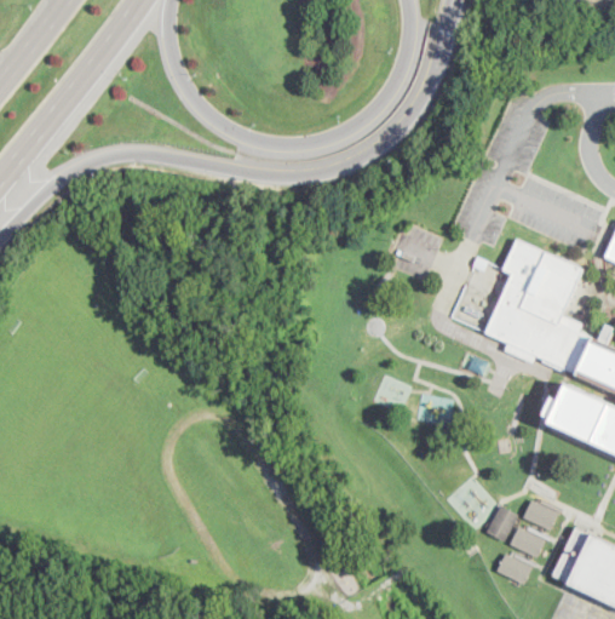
[(614,454),(546,424),(549,419),(541,416),(549,397),(556,401),(564,384),(614,407),(614,394),(564,371),(563,373),(558,371),(539,362),(540,360),(534,357),(530,365),(503,351),(505,344),(483,333),(510,275),(500,271),(515,239),(582,270),(562,316),(580,325),(576,332),(596,340),(603,325),(613,328),(605,344),(614,348),(614,268),(614,267),(614,264),(602,258),(614,228),(614,454)]
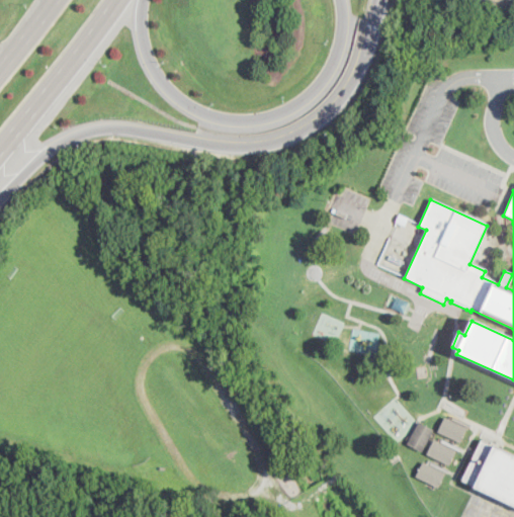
[(406,220),(402,228),(393,224),(397,214),(406,219),(406,220)]
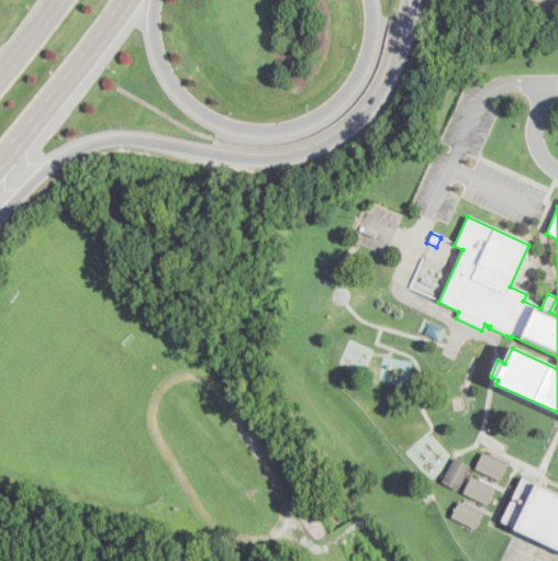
[(436,339),(423,334),(428,322),(442,328),(436,339)]
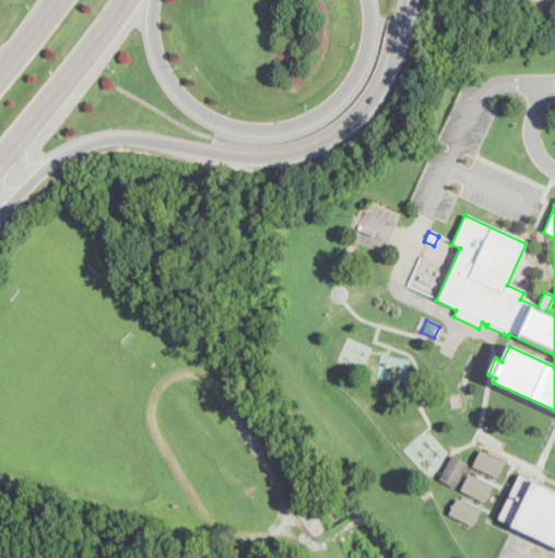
[(502,463),(494,479),(470,467),(477,451),(502,463)]
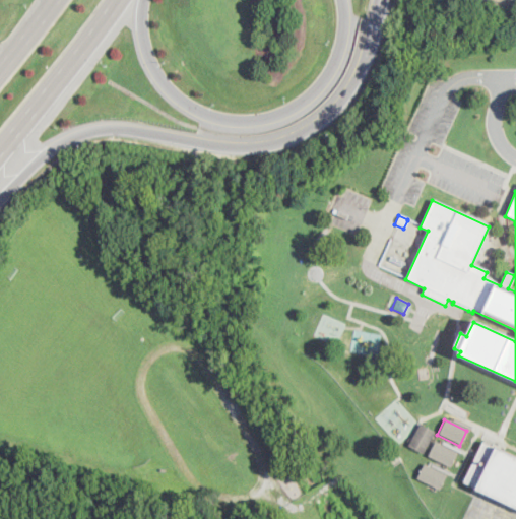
[(432,436),(422,455),(405,447),(417,424),(434,433),(432,436)]
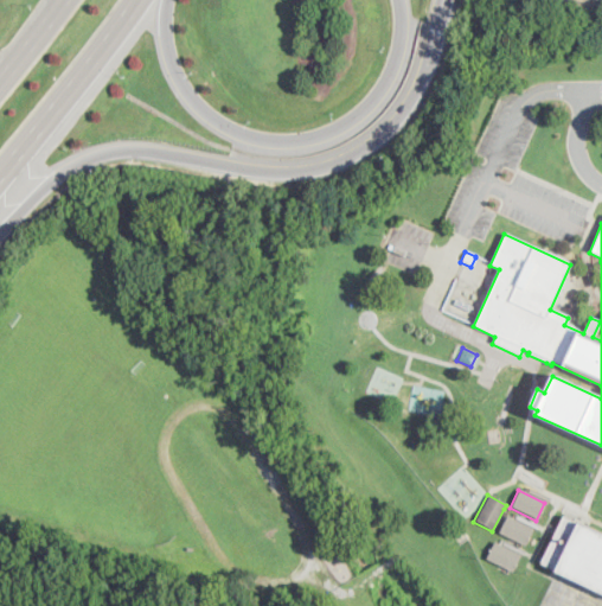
[(531,529),(523,547),(497,535),(504,520),(505,516),(531,529)]
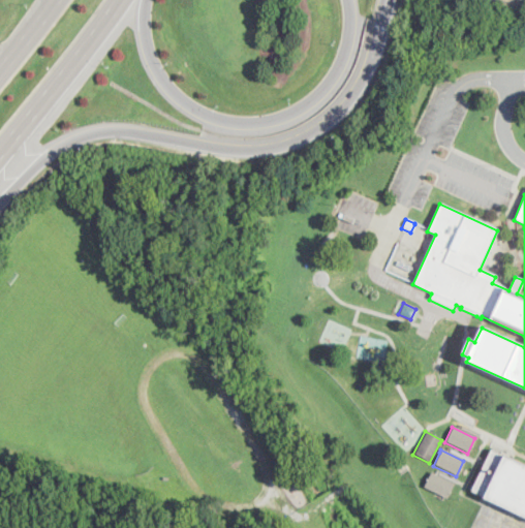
[(524,517),(470,492),(489,451),(524,467),(524,517)]
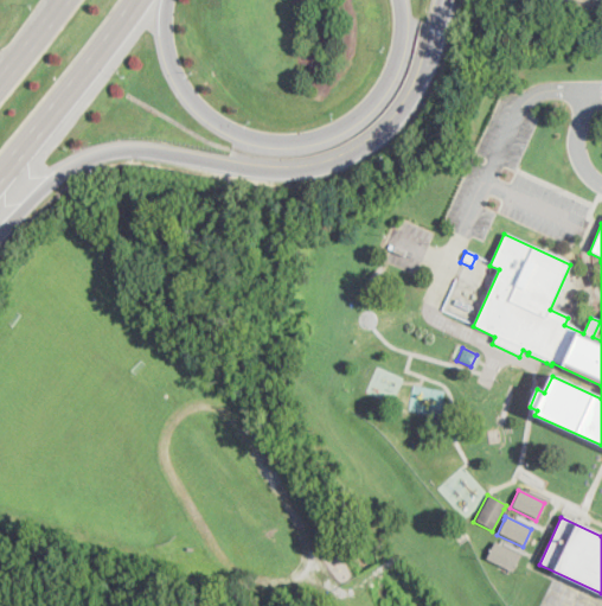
[(519,555),(510,573),(484,561),(493,542),(519,555)]
